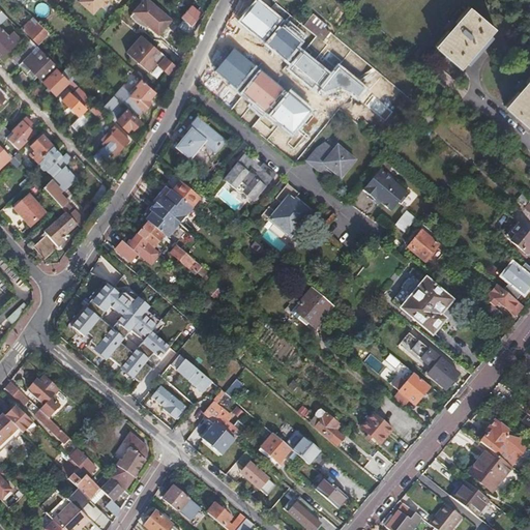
[(112,0),(79,0),(79,1),(93,15),(100,6),(104,8),(110,0),(112,1),(112,0)]
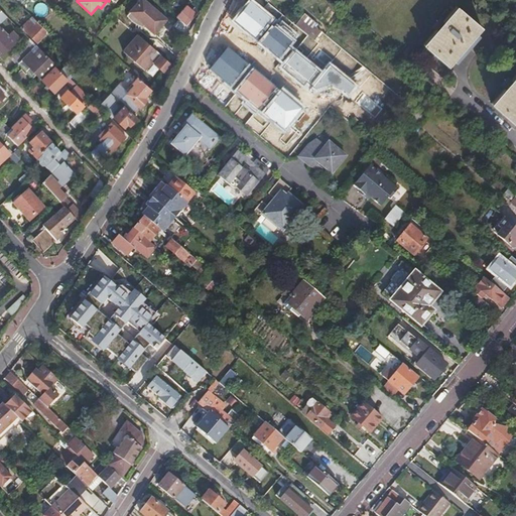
[(166,19),(144,0),(140,0),(126,15),(133,21),(143,26),(145,24),(154,32),(166,19)]
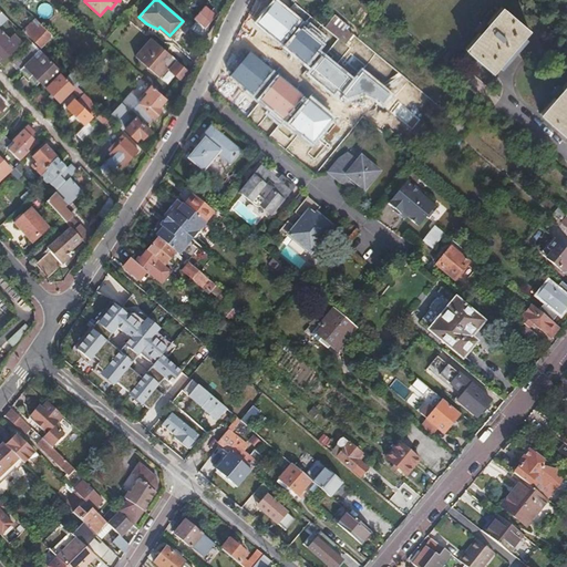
[(205,7),(194,19),(208,32),(216,17),(205,7)]
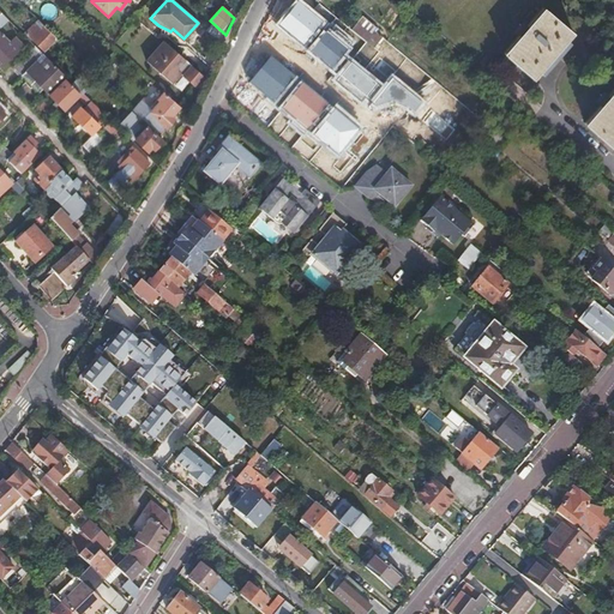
[(572,34),(546,10),(505,55),(534,79),(572,34)]
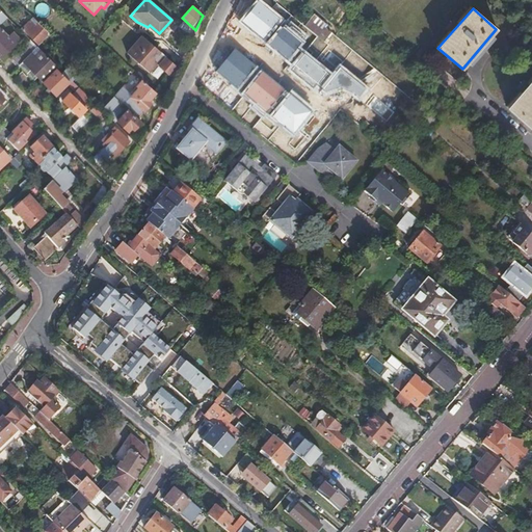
[(299,33),(284,20),(278,27),(272,33),(289,47),(299,33)]
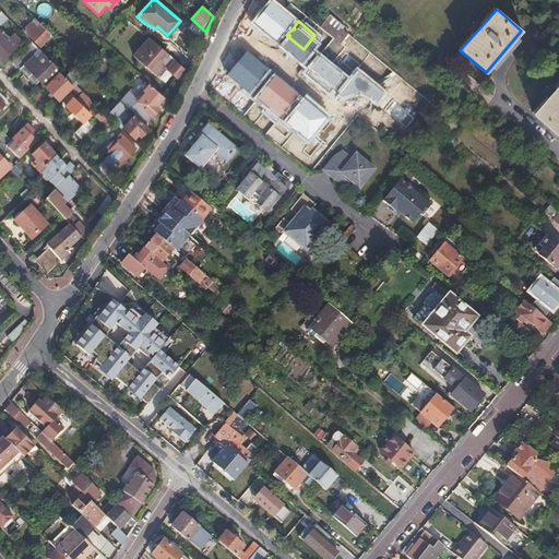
[(325,21),(320,26),(341,43),(348,33),(342,28),(340,32),(325,21)]
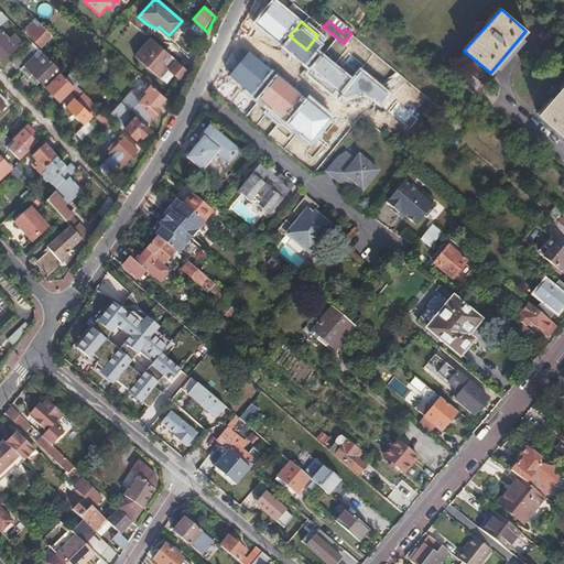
[(52,35),(40,23),(36,26),(32,22),(24,30),(41,47),(52,35)]
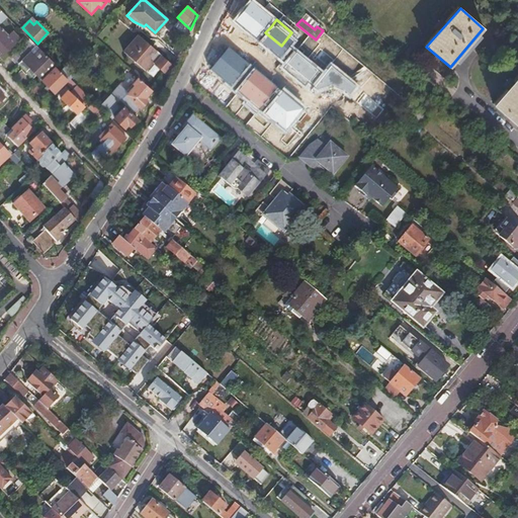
[(23,33),(17,27),(7,36),(0,29),(0,55),(0,56),(23,33)]
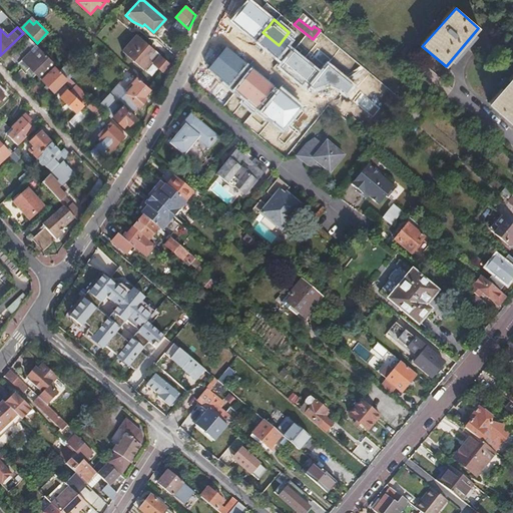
[(170,64),(138,35),(123,51),(145,70),(152,61),(165,73),(167,69),(170,64)]
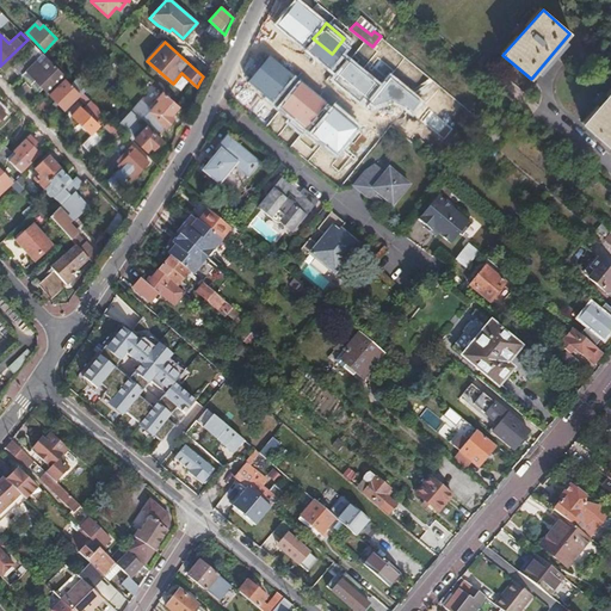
[(48,59),(42,54),(35,61),(34,62),(25,71),(43,88),(49,94),(63,80),(63,79),(66,76),(53,65),(48,59)]
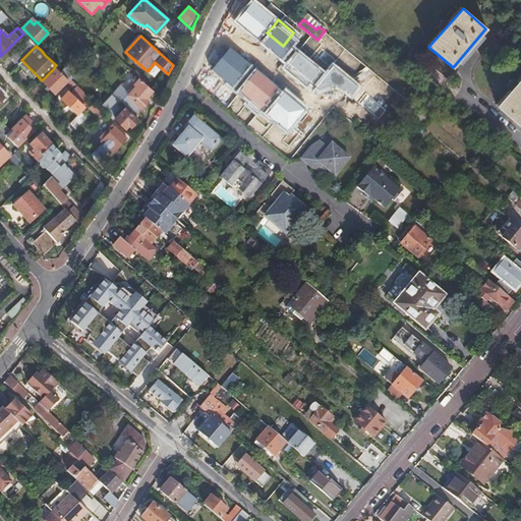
[(10,58),(17,65),(18,64),(21,60),(29,53),(22,47),(10,58)]
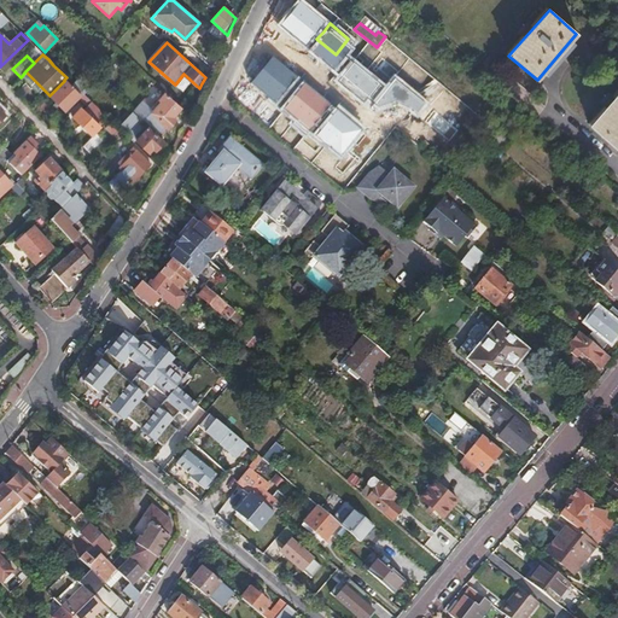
[(25,71),(22,76),(40,94),(44,89),(25,71)]
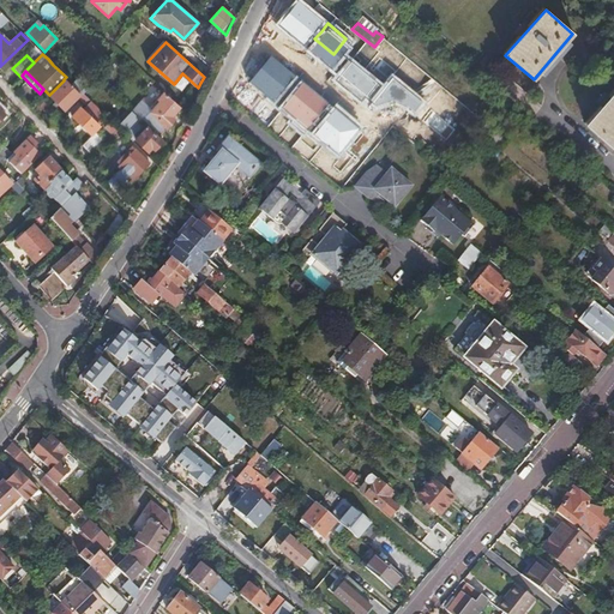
[(440,116),(456,97),(425,71),(416,82),(409,91),(440,116)]
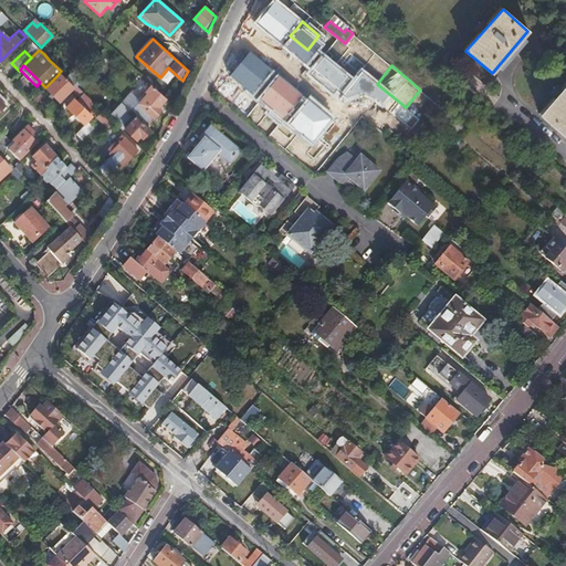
[(45,87),(61,103),(72,91),(75,88),(77,86),(83,80),(77,74),(69,83),(59,73),(59,74),(45,87)]
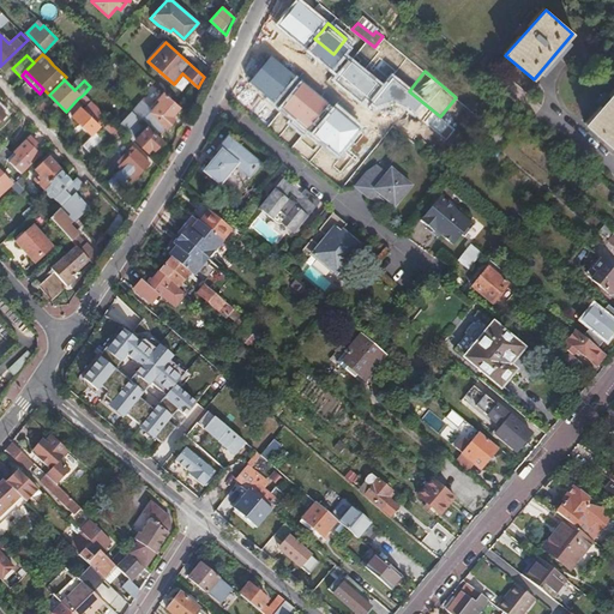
[(337,175),(347,184),(351,176),(362,164),(269,88),(247,113),(286,144),(292,138),(337,175)]
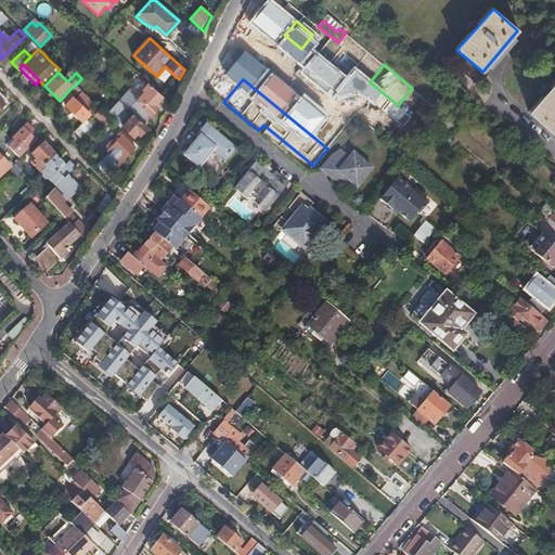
[(155,105),(163,97),(149,84),(142,91),(144,92),(129,108),(144,124),(158,107),(155,105)]
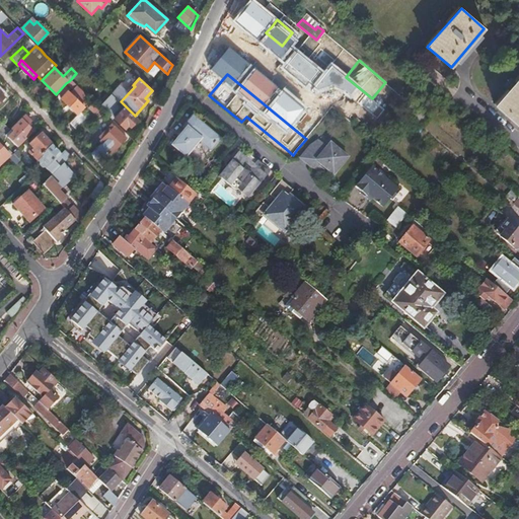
[(69,81),(66,83),(73,90),(70,93),(69,91),(62,99),(76,114),(85,104),(83,102),(88,97),(71,79),(69,81)]
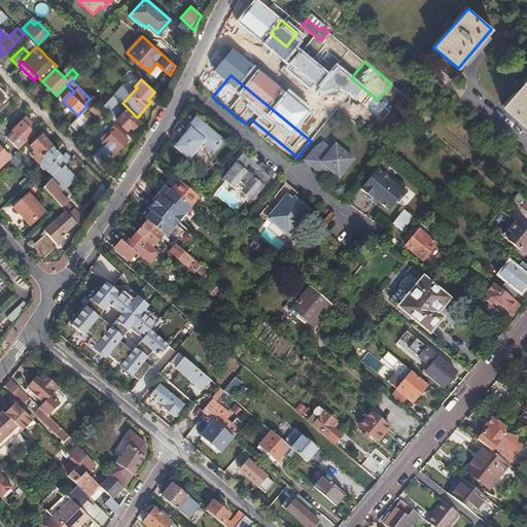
[(526,128),(526,81),(504,108),(526,128)]
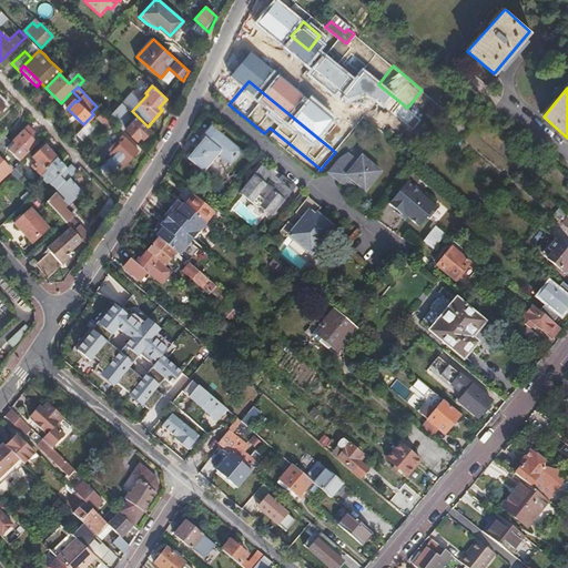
[(138,119),(123,105),(112,117),(137,141),(141,137),(143,139),(151,131),(138,119)]
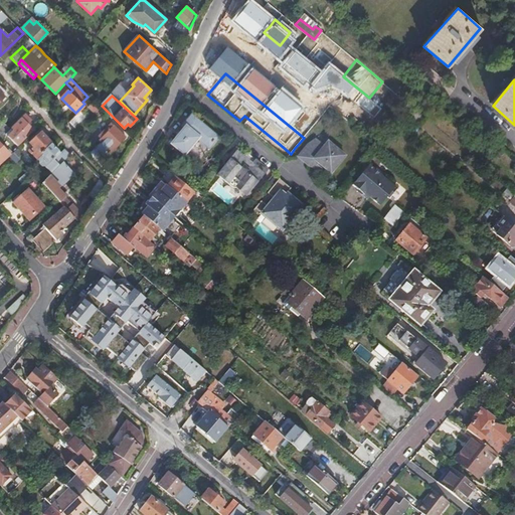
[(52,97),(41,108),(46,113),(57,102),(52,97)]
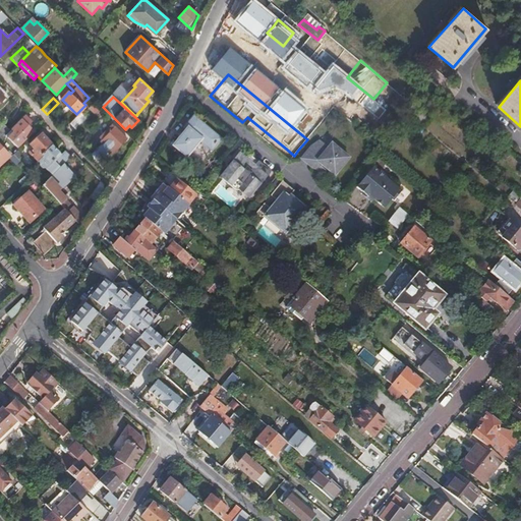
[(96,115),(102,110),(95,103),(89,108),(96,115)]
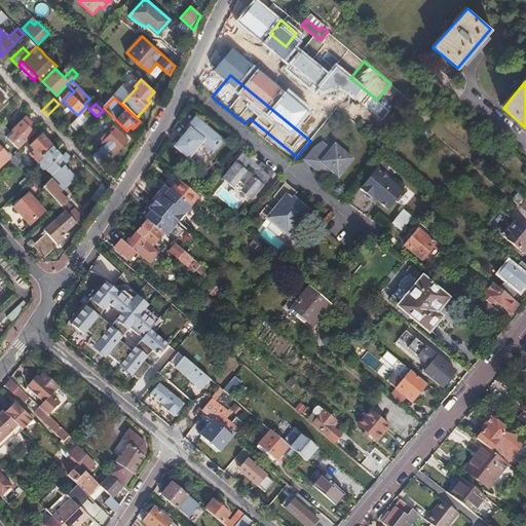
[(343,115),(348,109),(343,106),(339,111),(343,115)]
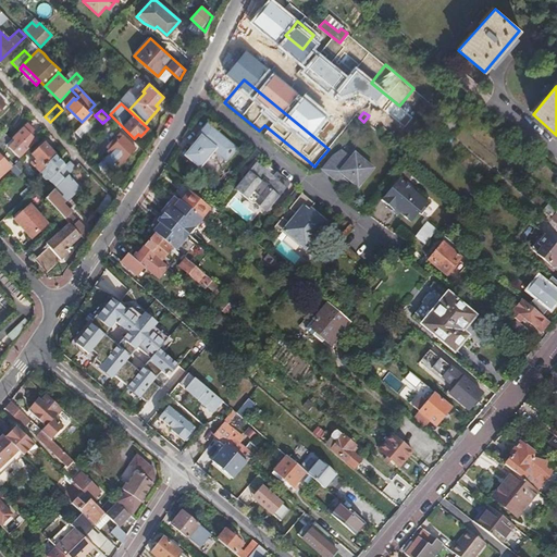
[(376,133),(383,126),(369,115),(363,122),(376,133)]
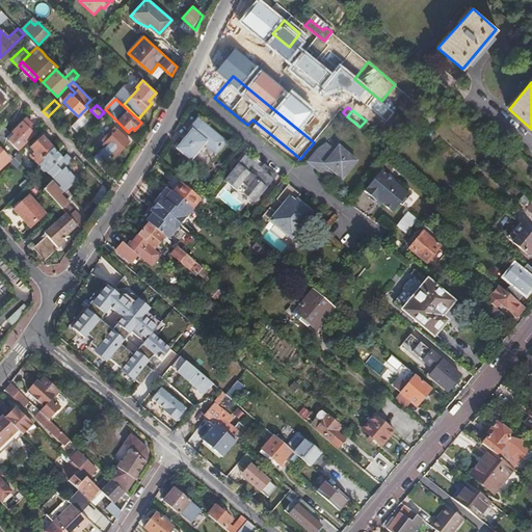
[(89,122),(82,114),(72,126),(78,132),(89,122)]
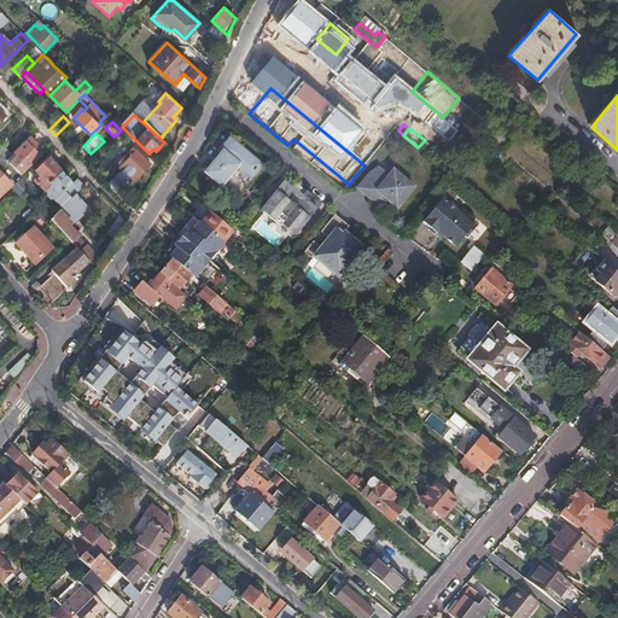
[(9,165),(19,175),(30,164),(38,157),(31,151),(36,145),(30,138),(6,162),(9,165)]
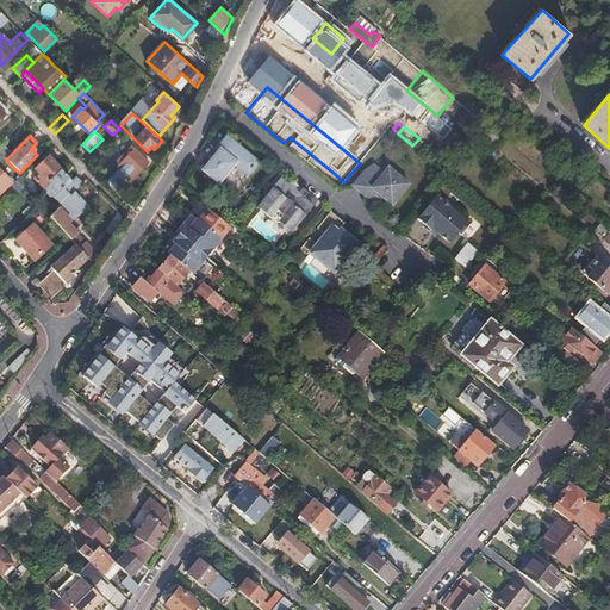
[(284,143),(330,181),(335,174),(290,137),(284,143)]
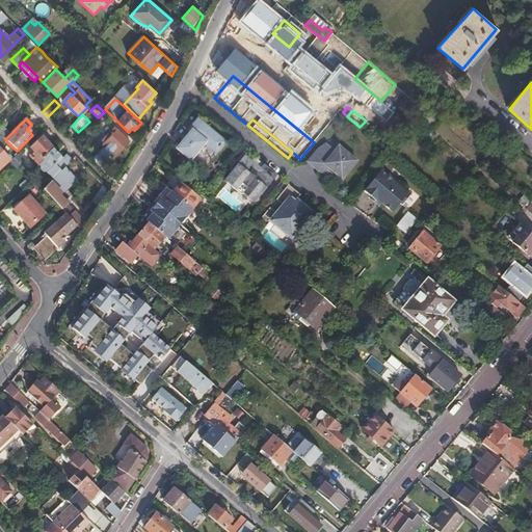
[(208,151),(219,160),(230,149),(202,125),(191,137),(194,139),(190,143),(188,141),(181,156),(194,167),(208,151)]
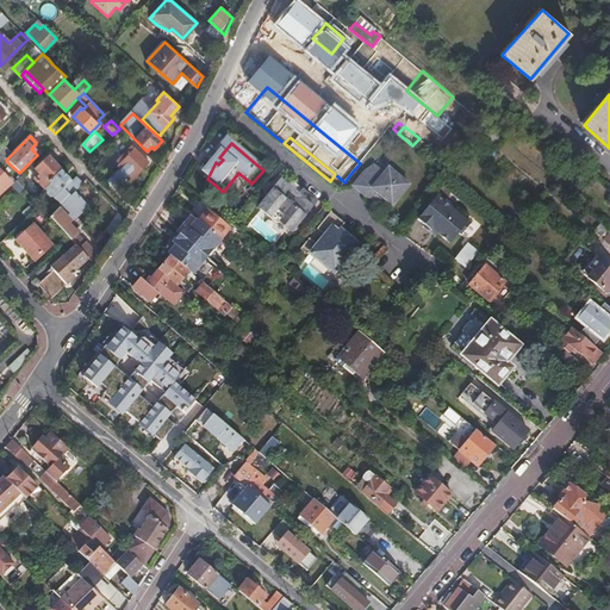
[(0,161),(10,153),(2,144),(0,147),(0,161)]
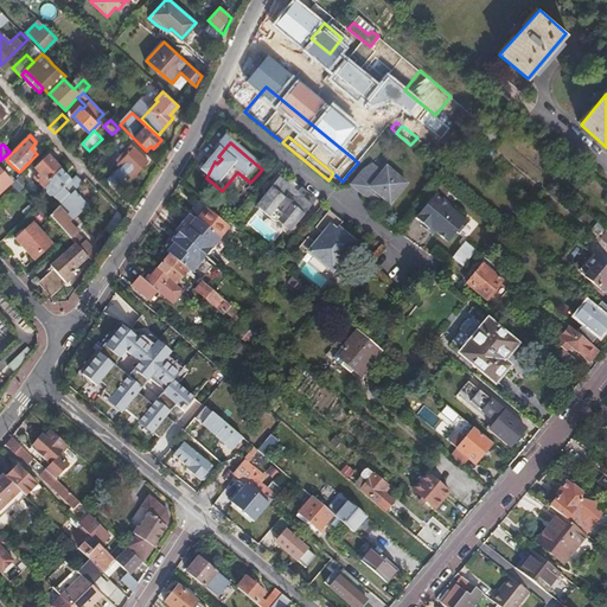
[(147,161),(132,147),(116,165),(119,167),(107,180),(115,187),(125,177),(131,181),(147,161)]
